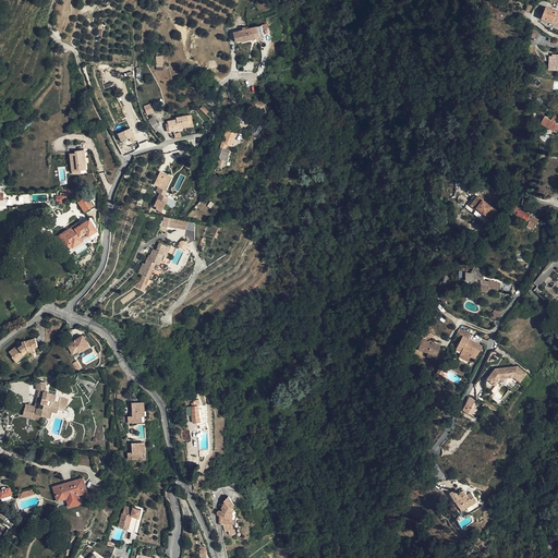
[(557,11),(546,7),(543,14),(542,19),(553,23),(557,24),(557,11)]
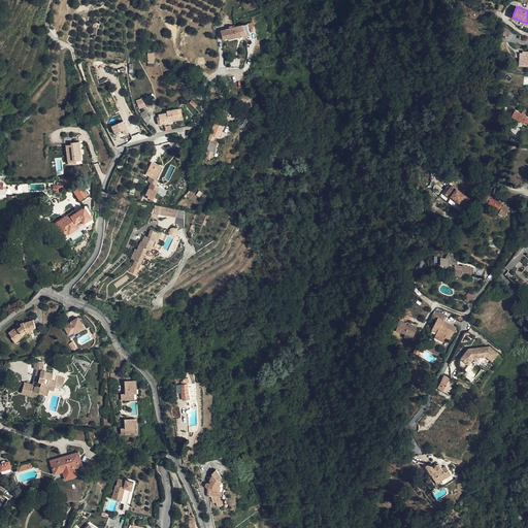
[(228,40),(237,38),(236,36),(241,35),(241,37),(243,36),(246,35),(246,34),(249,34),(250,34),(248,24),(241,26),(235,27),(230,28),(221,31),(223,39),(227,38),(228,40)]
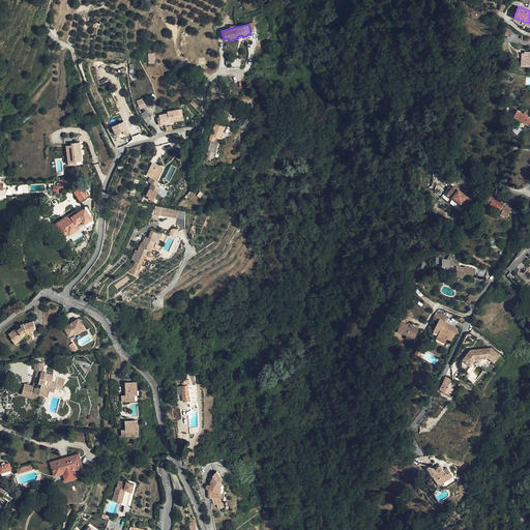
[(144,98),(137,99),(138,106),(136,107),(137,110),(146,109),(144,98)]
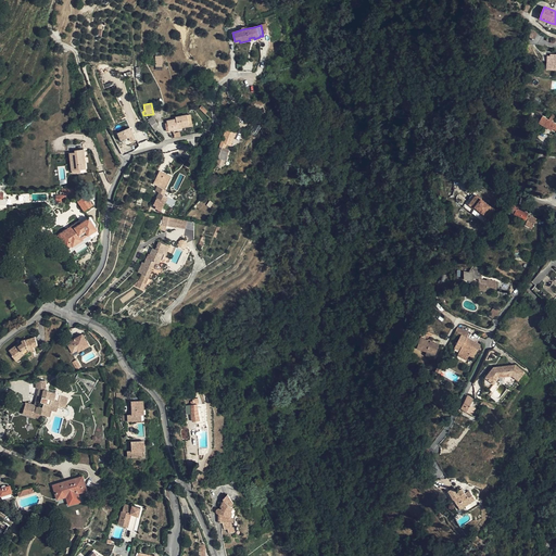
[(191,114),(188,115),(189,125),(178,128),(179,129),(193,126),(191,114)]
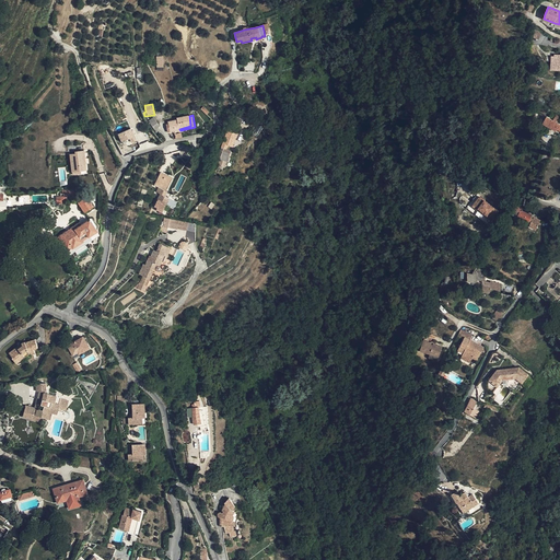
[(171,121),(173,131),(181,130),(179,129),(190,126),(189,116),(177,118),(177,119),(171,121)]
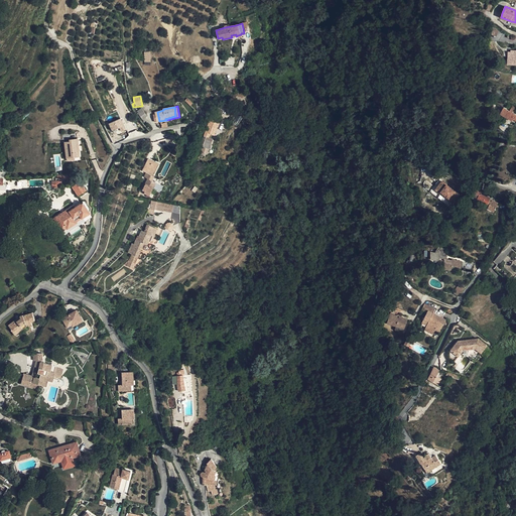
[(515,114),(513,113),(509,111),(503,107),(503,108),(500,107),(499,107),(498,109),(501,111),(499,114),(512,121),(513,119),(515,120),(515,114)]
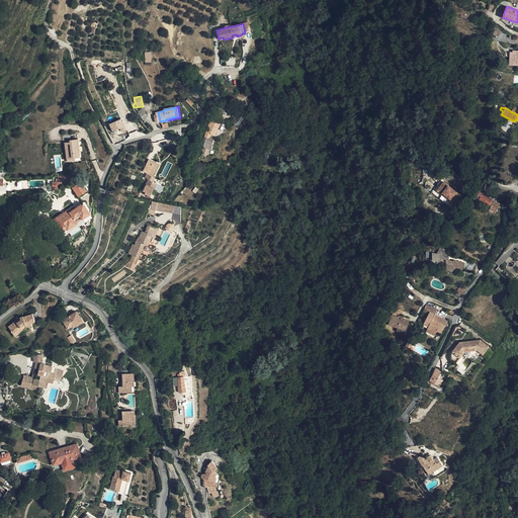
[(142,109),(139,112),(141,114),(140,115),(146,122),(147,121),(146,119),(148,117),(142,109)]
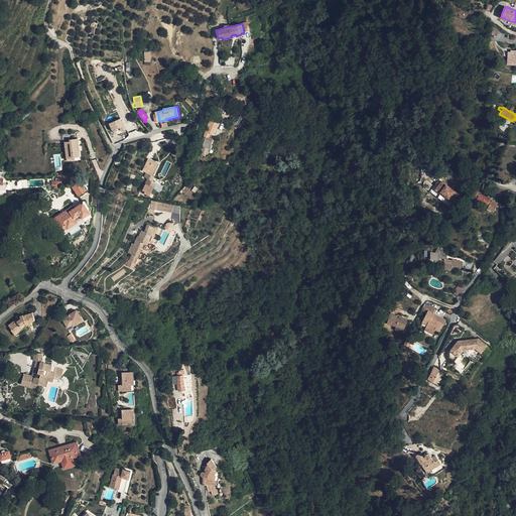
[(113,130),(114,130),(121,127),(121,129),(122,131),(127,129),(123,120),(120,121),(119,119),(109,123),(113,130)]
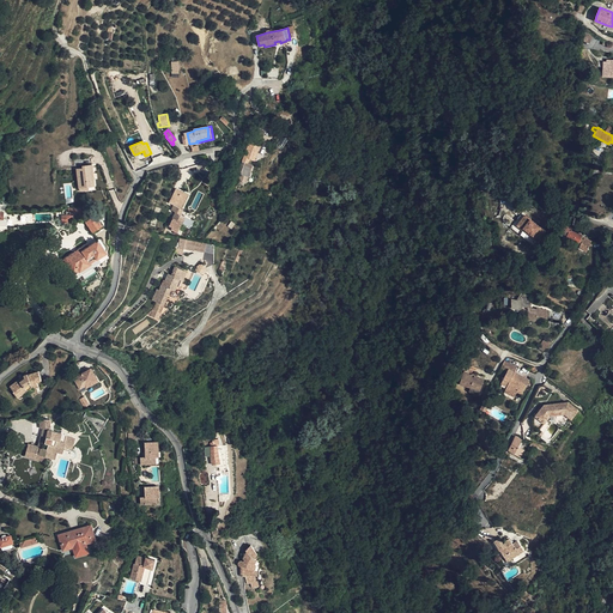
[(84,168),(78,168),(80,187),(97,186),(93,158),(91,158),(92,163),(84,164),(84,168)]
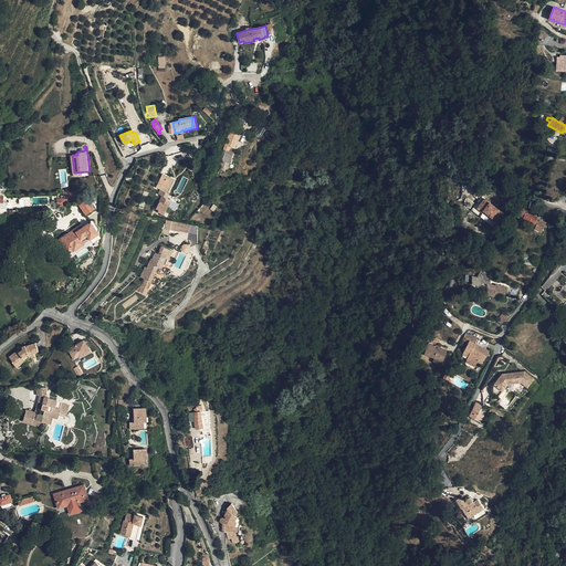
[(231,153),(228,152),(222,165),(227,166),(231,153)]
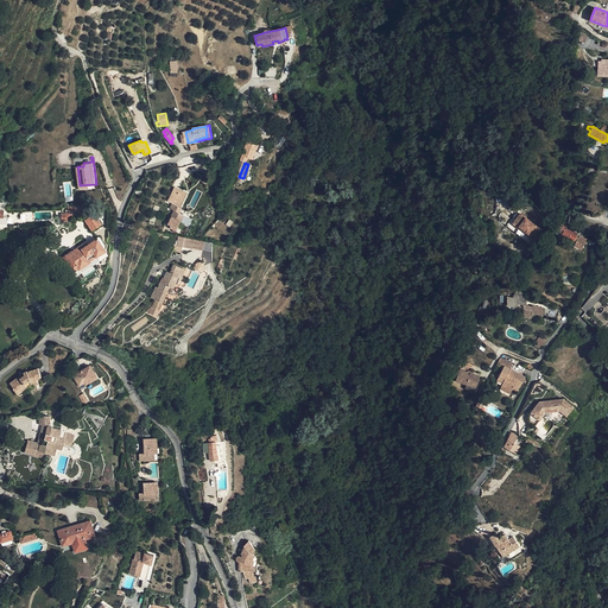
[(170,209),(175,210),(179,213),(182,208),(181,208),(188,194),(175,187),(171,194),(168,201),(172,203),(170,209)]
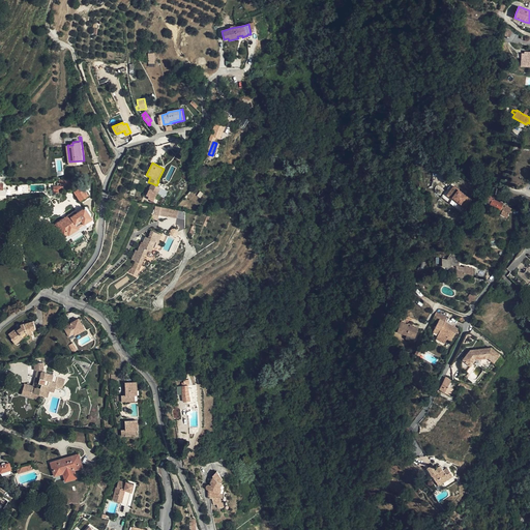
[(147,195),(145,198),(148,199),(148,198),(154,201),(160,187),(156,185),(152,183),(147,195)]
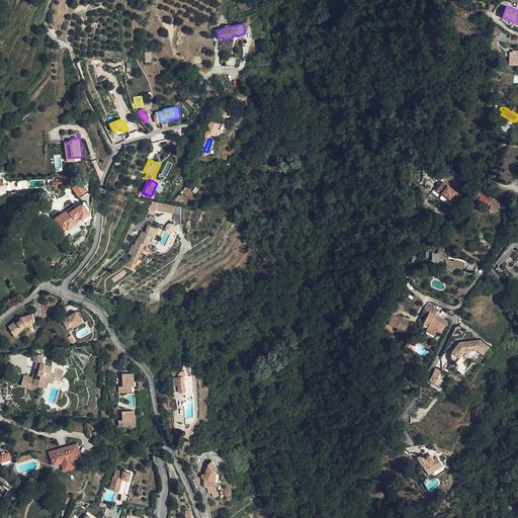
[(462,195),(443,180),(435,190),(455,205),(462,195)]
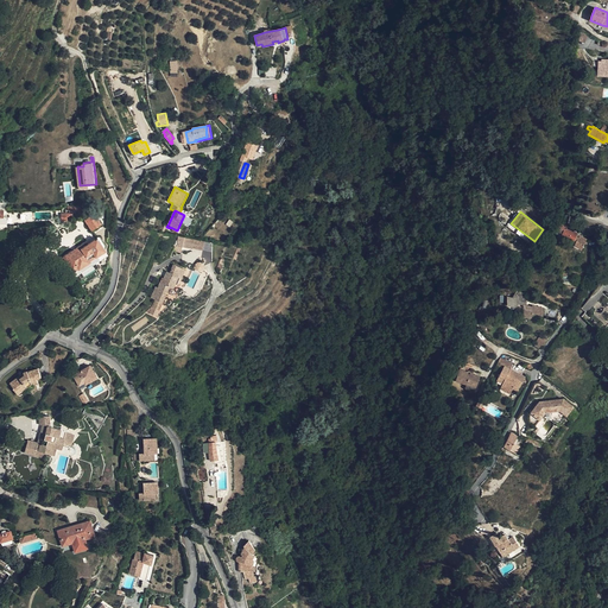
[(84,220),(87,222),(92,230),(101,223),(94,214),(87,219),(86,220),(84,220)]
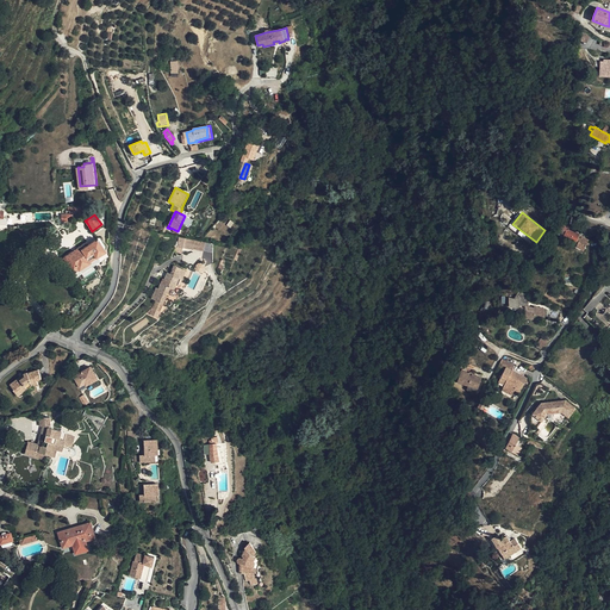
[(578,242),(580,236),(579,236),(580,234),(573,230),(574,228),(564,223),(559,232),(578,242)]
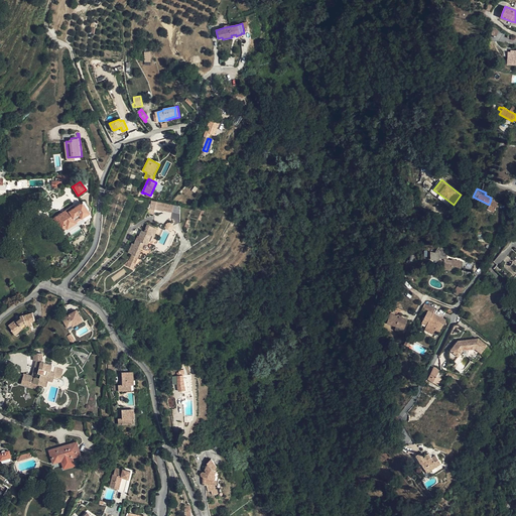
[(491,200),(489,205),(487,210),(493,213),(498,203),(491,200)]
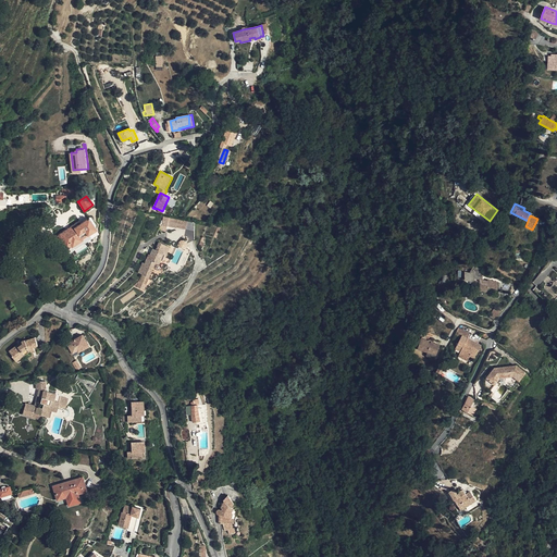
[(78,222),(58,236),(66,249),(72,246),(73,247),(83,240),(83,239),(88,235),(90,239),(90,240),(93,242),(94,237),(98,238),(99,230),(97,230),(89,218),(81,224),(78,222)]
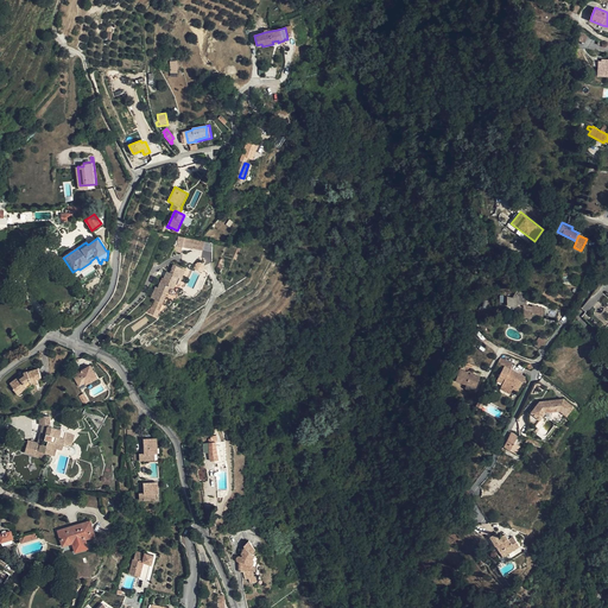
[(195,239),(185,238),(183,247),(194,249),(195,239)]
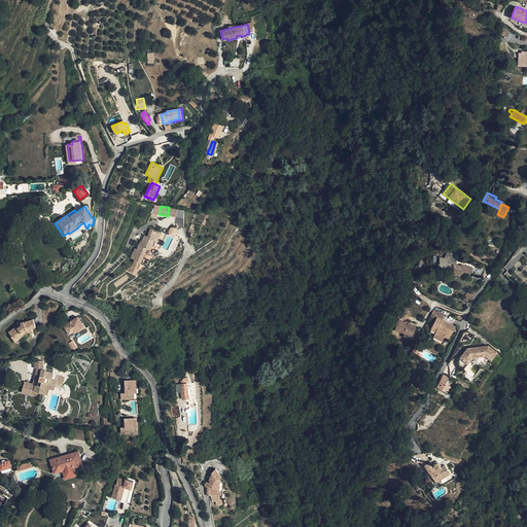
[(33,211),(24,216),(29,223),(37,217),(33,211)]
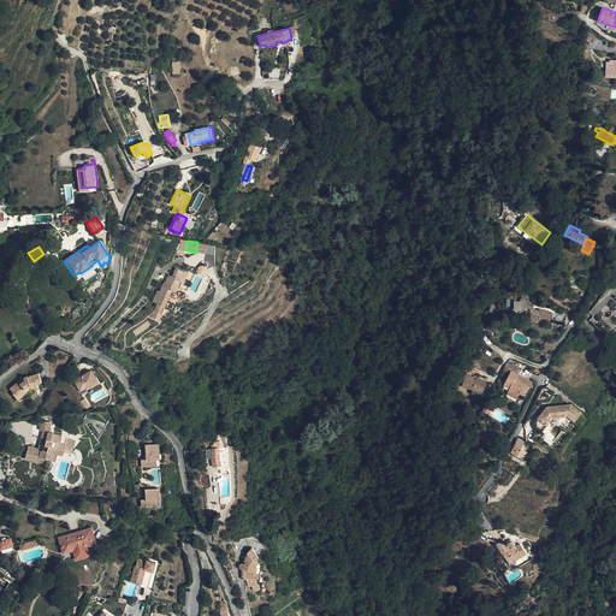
[(153,300),(164,306),(165,306),(170,296),(172,291),(172,290),(176,291),(178,288),(179,288),(183,280),(182,280),(185,272),(177,268),(172,277),(170,274),(166,282),(165,280),(160,290),(158,289),(153,300)]
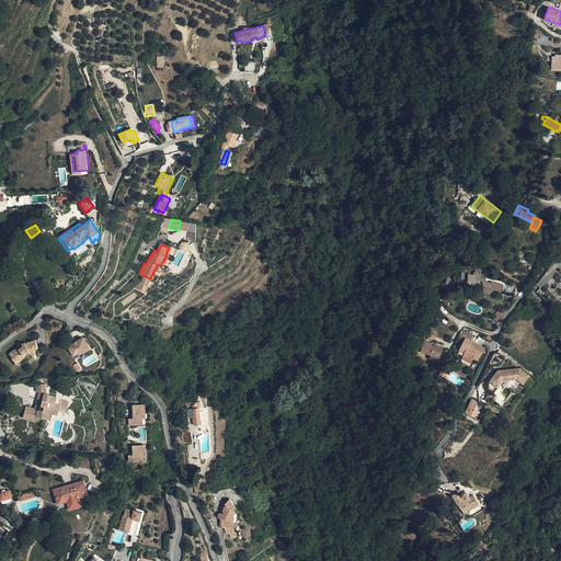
[(537,285),(541,288),(553,274),(548,271),(537,285)]
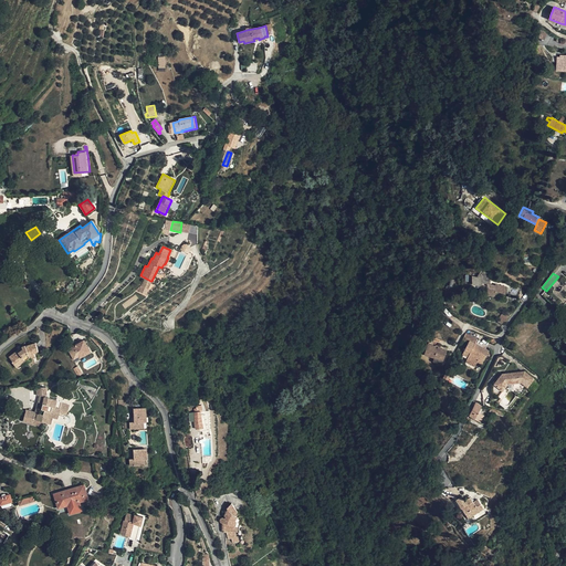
[(559,310),(565,301),(565,274),(564,273),(543,296),(559,310)]
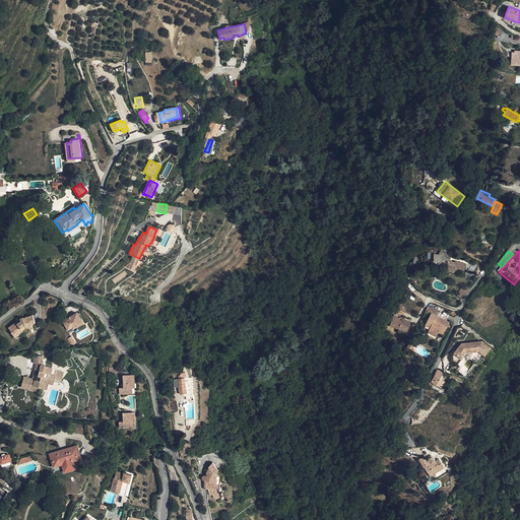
[(435,261),(448,264),(448,261),(451,261),(450,255),(440,253),(438,254),(434,254),(435,261)]
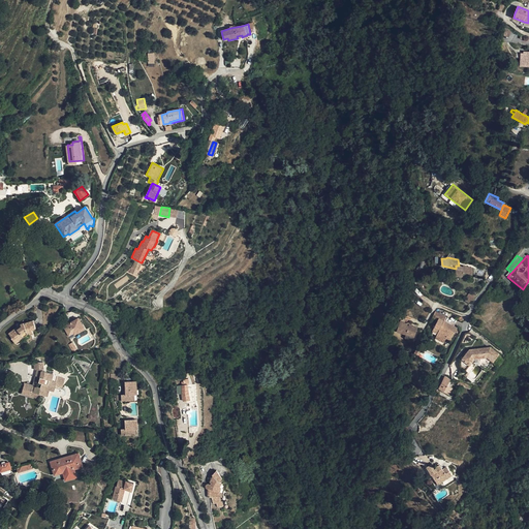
[(130,267),(127,270),(134,274),(138,269),(131,266),(130,267)]
